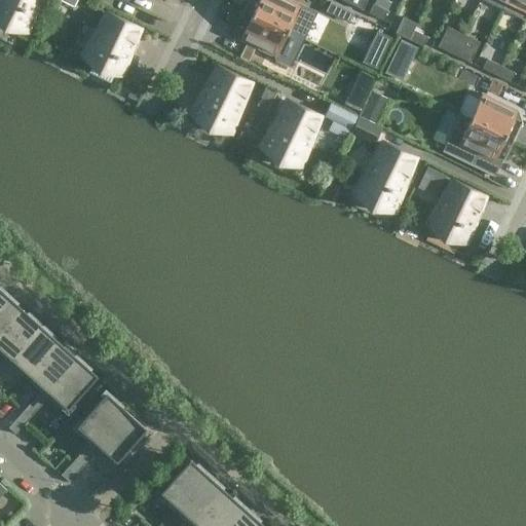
[(0,0),(0,17),(25,31),(39,0),(0,0)]
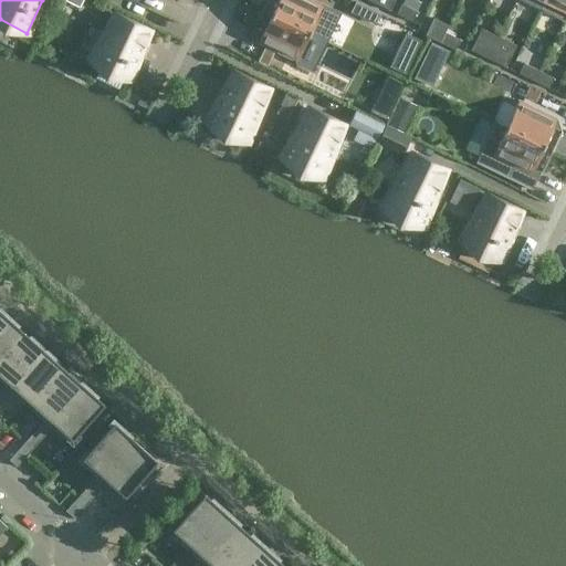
[(265,0),(261,10),(308,33),(322,6),(310,0),(265,0)]
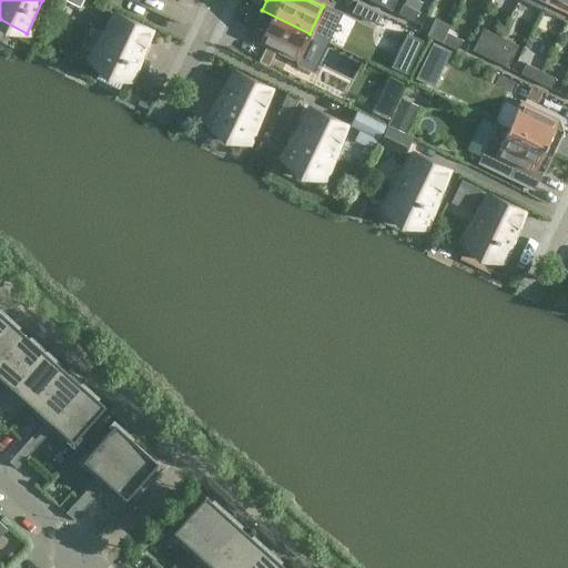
[(395,0),(394,0),(376,0),(375,3),(391,10),(395,0)]
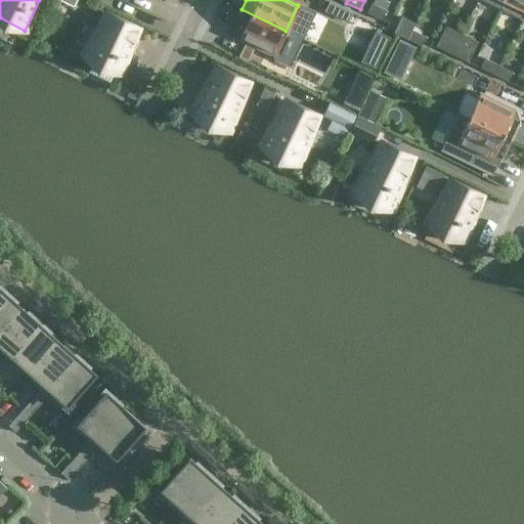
[(389,3),(383,0),(373,0),(367,13),(381,19),(389,3)]
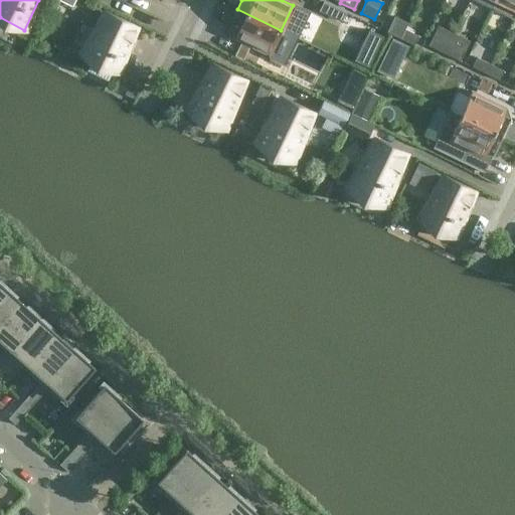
[(473,0),(491,9),(495,0),(473,0)]
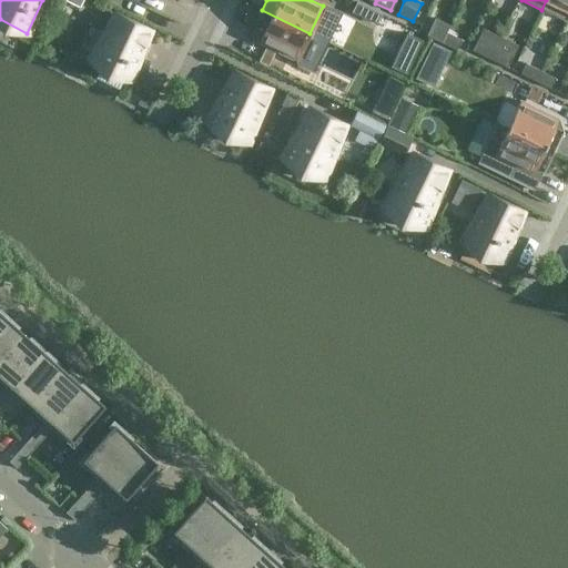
[(565,21),(567,12),(567,0),(546,0),(541,10),(565,21)]
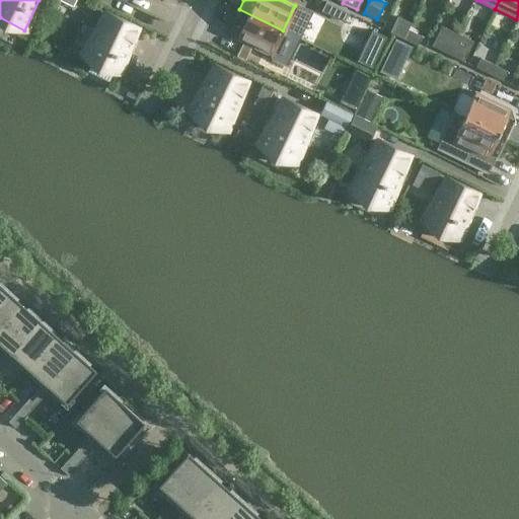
[(348,13),(325,2),(321,11),(344,22),(348,13)]
